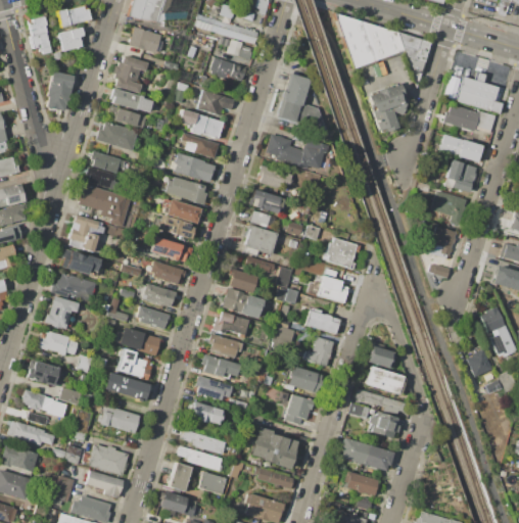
[(133,0),(166,0),(159,21),(141,19),(129,15),(133,0)]
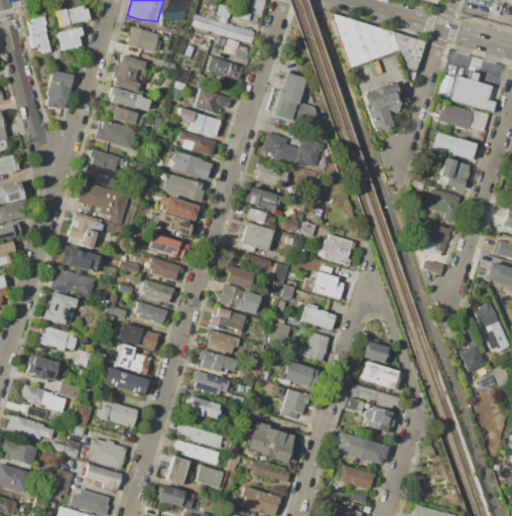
[(511,4),(503,2),(499,15),(491,13),(494,0),(511,0),(511,4)]
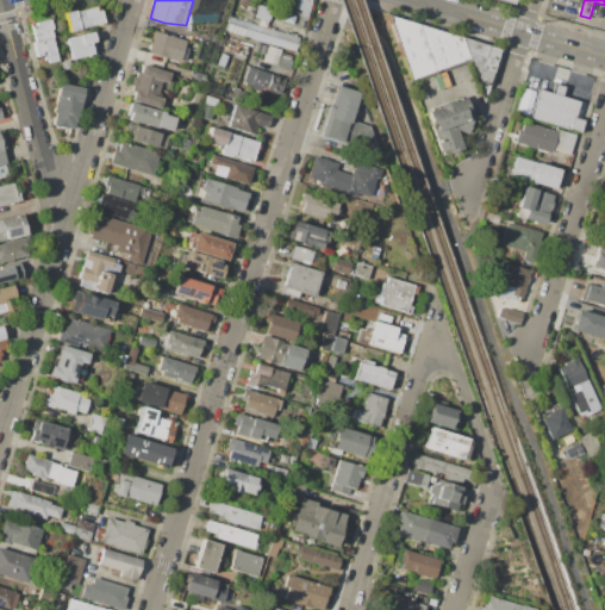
[(78,11),(79,12),(98,7),(99,12),(104,11),(107,23),(82,29),(73,31),(69,13),(78,11)]
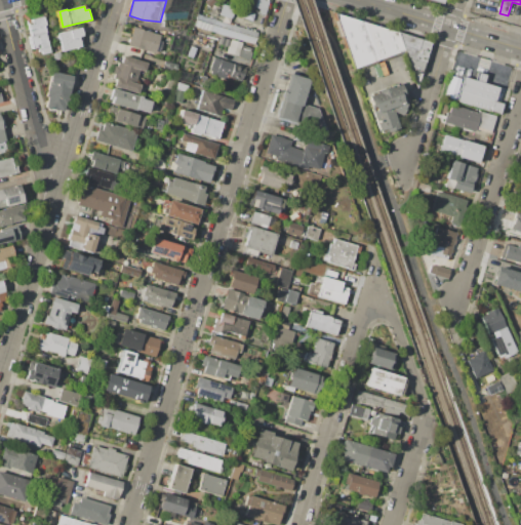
[(199,13),(261,32),(256,44),(196,26),(199,13)]
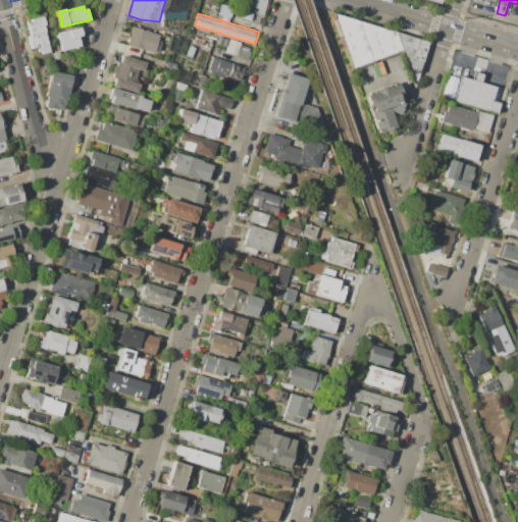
[(374,60),(354,67),(335,13),(360,20),(374,60)]
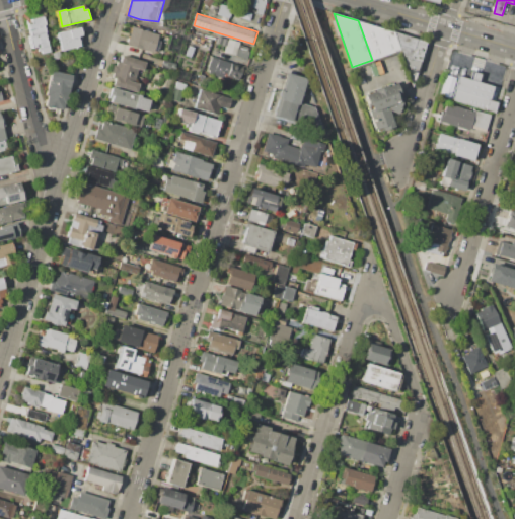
[(34,23),(33,19),(45,16),(49,31),(46,31),(51,52),(43,54),(43,52),(39,52),(38,49),(40,48),(39,46),(33,48),(30,35),(33,35),(30,24),(34,23)]
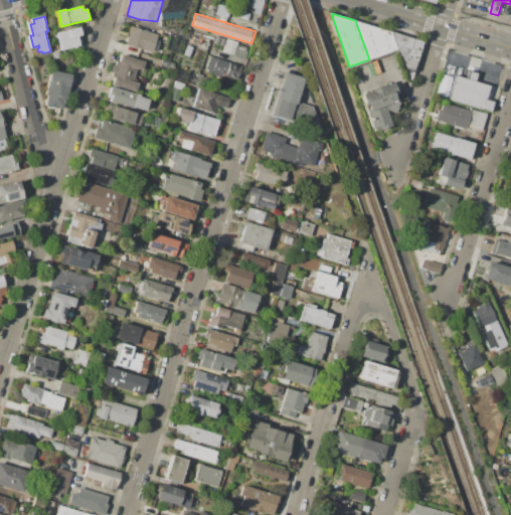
[(355,20),(392,31),(398,49),(369,59),(355,20)]
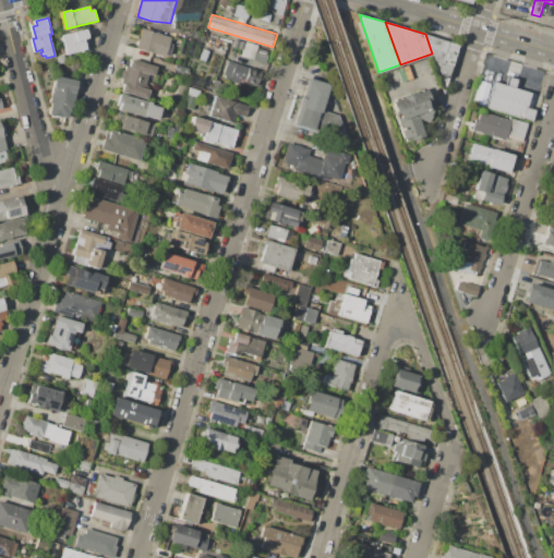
[(172,37),(167,57),(137,48),(144,28),(172,37)]
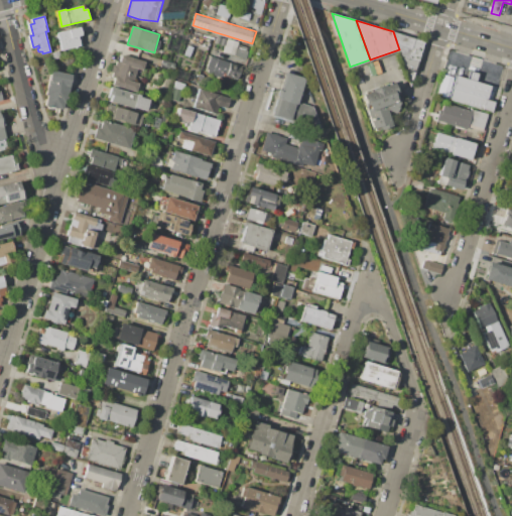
[(81,27),(83,34),(79,35),(82,44),(62,49),(58,33),(81,27)]
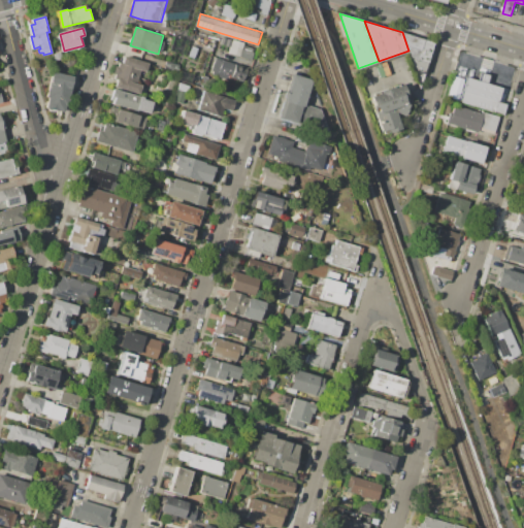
[(402,32),(408,51),(422,88),(435,42),(402,32)]
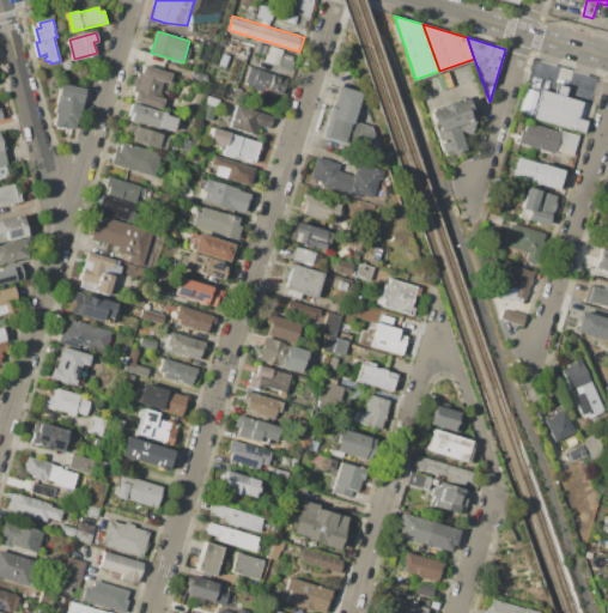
[(285,53),(298,58),(295,70),(279,66),(280,65),(268,61),(271,54),(259,50),(261,43),(273,47),(273,46),(286,49),(285,53)]
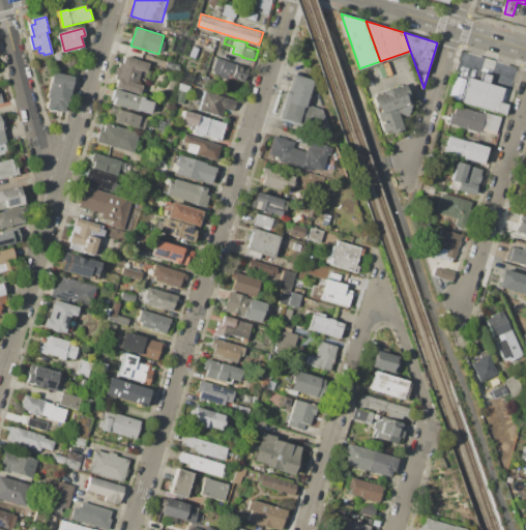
[(197,58),(191,56),(194,47),(200,49),(197,58)]
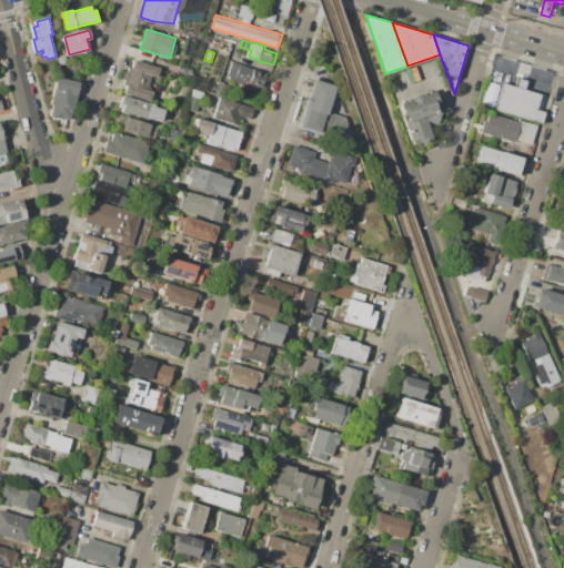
[(67,56),(69,63),(61,66),(59,58),(67,56)]
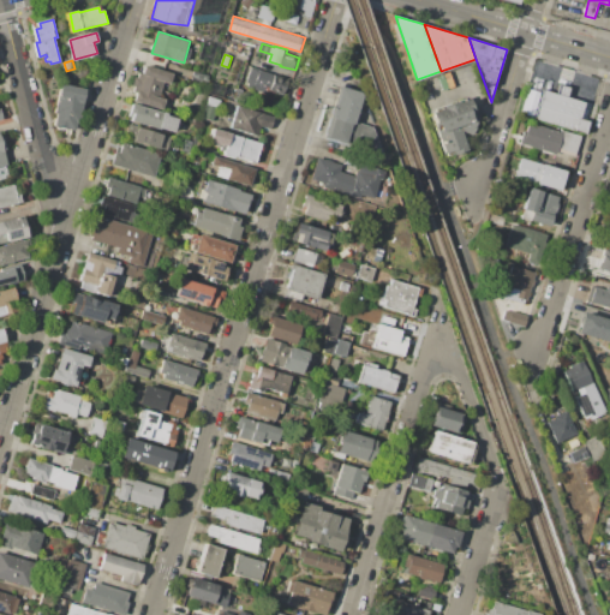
[(141,72),(144,73),(147,65),(174,73),(172,83),(166,82),(161,97),(167,100),(163,109),(136,101),(138,93),(135,91),(136,87),(133,87),(136,77),(139,77),(141,72)]
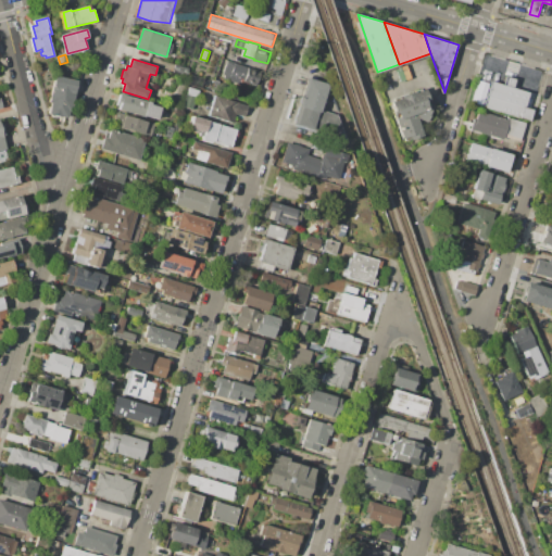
[(246,83),(245,84),(226,78),(226,76),(224,76),(229,61),(262,71),(256,86),(246,83)]
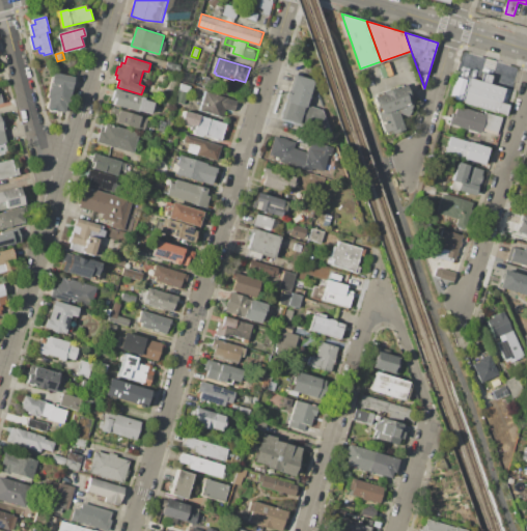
[(183,64),(179,73),(167,68),(169,61),(183,64)]
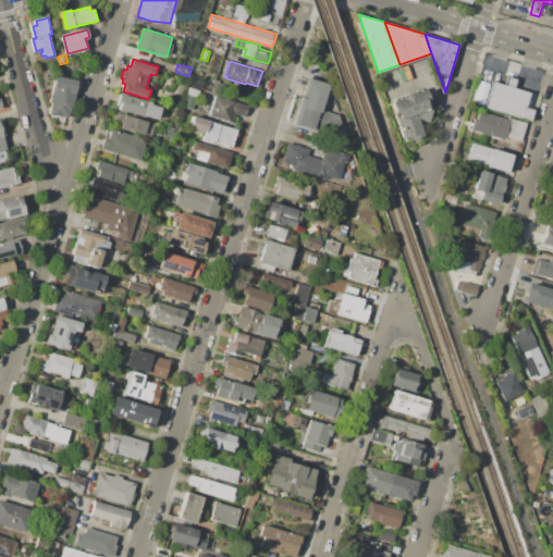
[(52,103),(51,102),(57,76),(80,81),(73,112),(71,111),(69,118),(50,113),(52,103)]
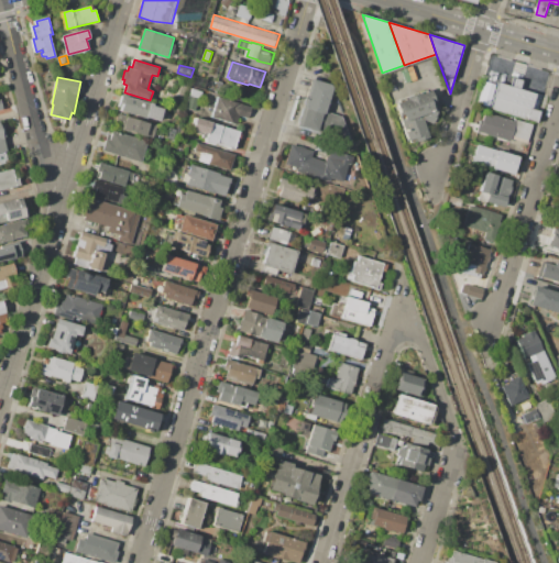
[(500,83),(512,86),(514,77),(524,80),(522,89),(538,94),(533,109),(541,111),(538,122),(492,108),(500,83)]
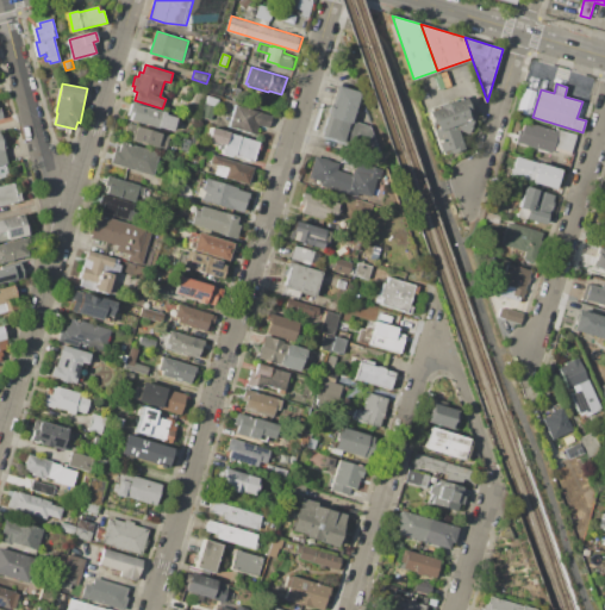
[(381,151),(379,162),(347,153),(349,144),(326,137),(332,117),(330,117),(340,85),(361,92),(354,120),(372,125),(381,151)]
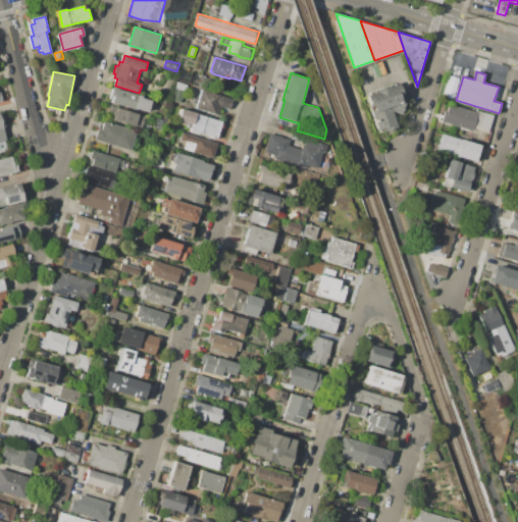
[(177,88),(179,82),(189,85),(187,91),(177,88)]
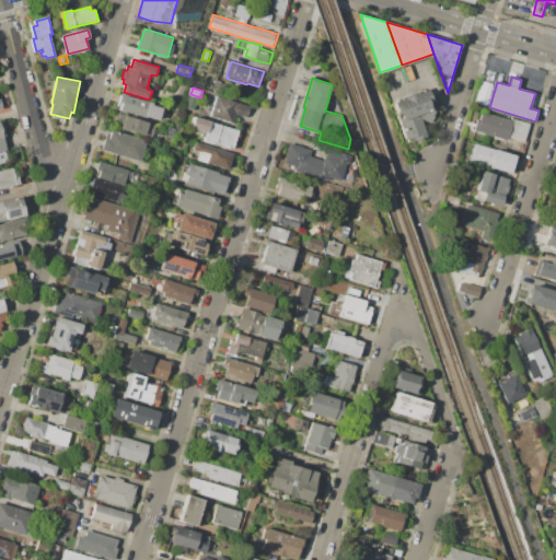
[(435,112),(436,113),(431,124),(430,123),(421,119),(427,132),(428,137),(416,140),(409,141),(408,139),(406,139),(401,121),(393,102),(404,98),(403,96),(417,92),(418,93),(428,90),(431,98),(439,102),(435,112)]
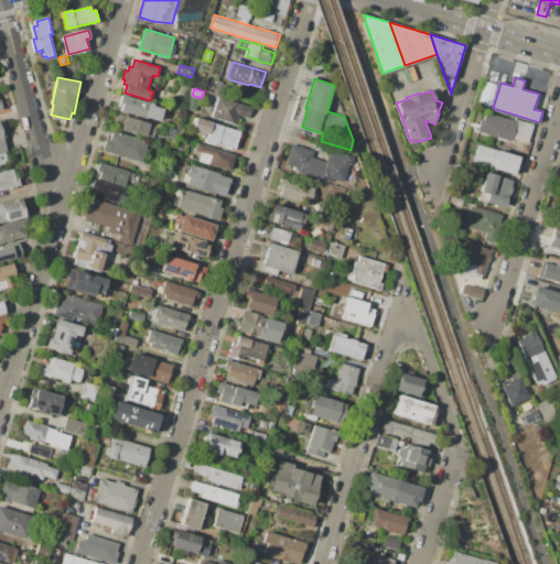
[(149,118),(120,110),(122,104),(120,102),(124,95),(154,104),(154,106),(164,108),(161,121),(149,118)]
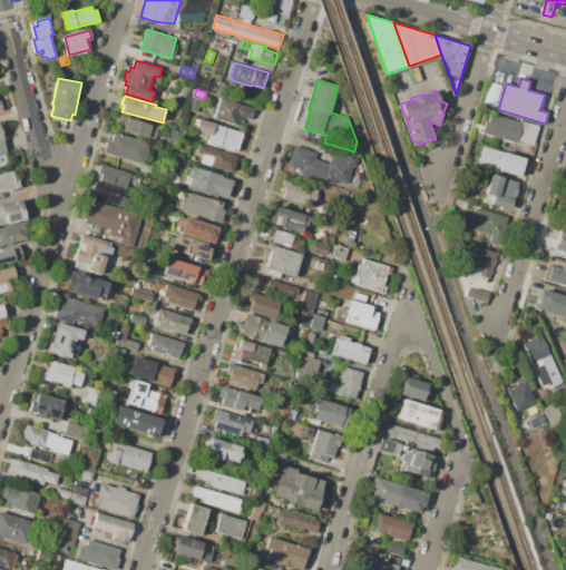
[(199,111),(189,108),(194,97),(203,100),(199,111)]
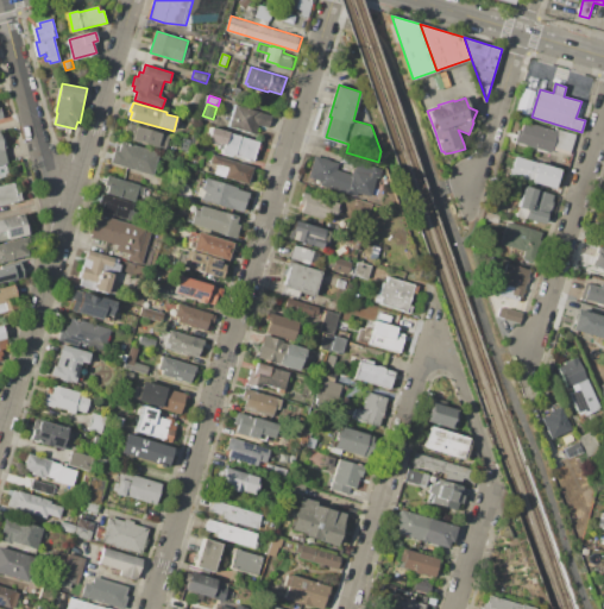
[(274,115),(270,127),(260,125),(258,135),(231,126),(237,105),(274,115)]
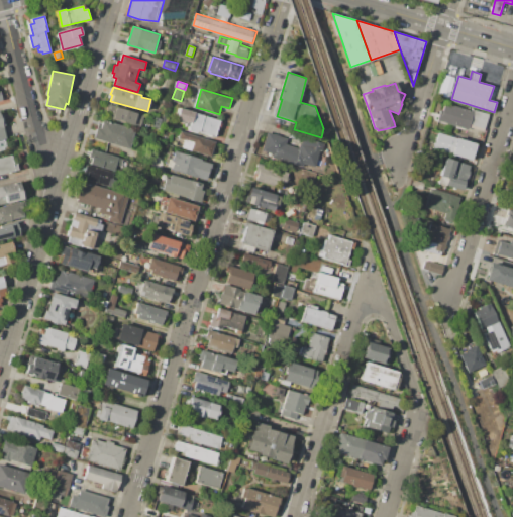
[(474,111),(474,109),(490,114),(485,131),(470,126),(469,129),(439,120),(442,110),(443,111),(446,103),(474,111)]
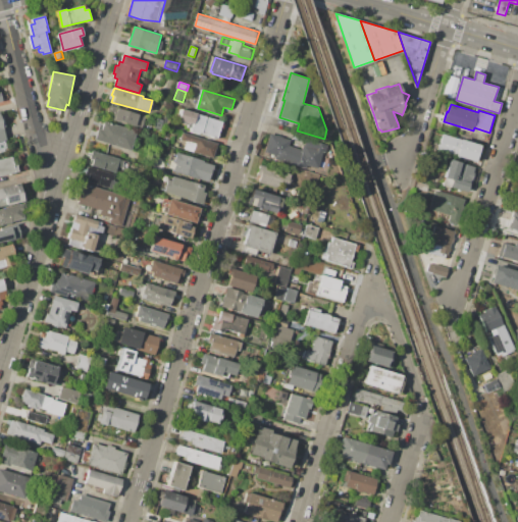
[(147,115),(143,128),(107,117),(111,105),(147,115)]
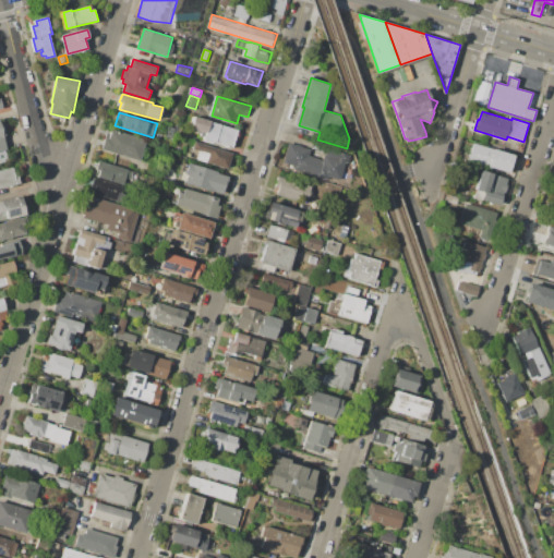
[(196,117),(240,131),(235,147),(215,142),(215,143),(205,141),(208,133),(192,128),(196,117)]
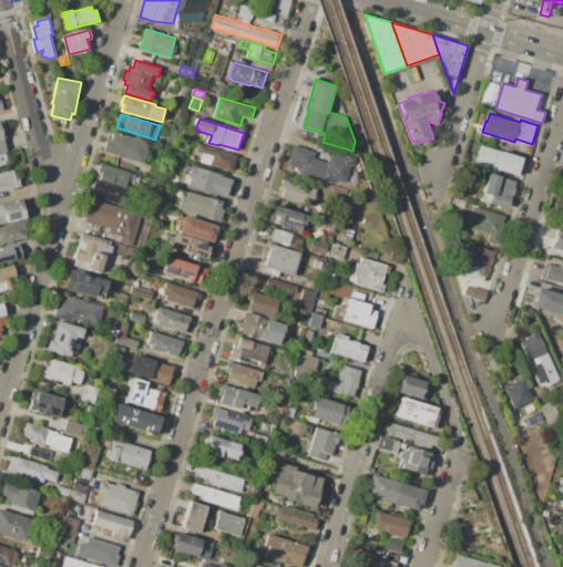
[(0,154),(9,153),(2,122),(0,122),(0,154)]
